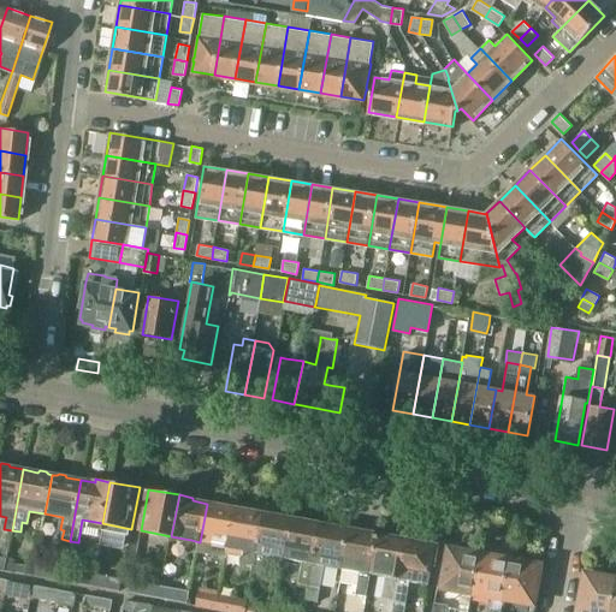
[(200,542),(197,552),(226,557),(227,547),(235,509),(207,504),(200,542)]
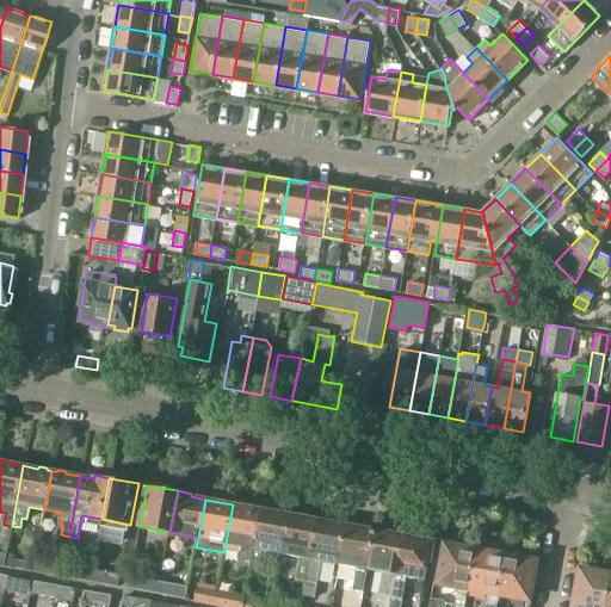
[(233,505),(226,543),(242,545),(245,546),(242,557),(251,559),(252,559),(261,509),(247,507),(246,505),(240,503),(238,506),(233,505)]
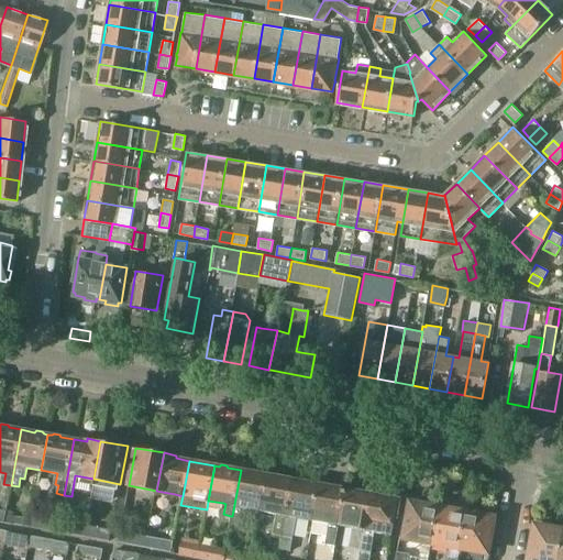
[(231,516),(230,525),(238,526),(240,513),(247,507),(261,509),(266,475),(263,474),(262,472),(255,471),(253,472),(241,470),(232,516),(231,516)]
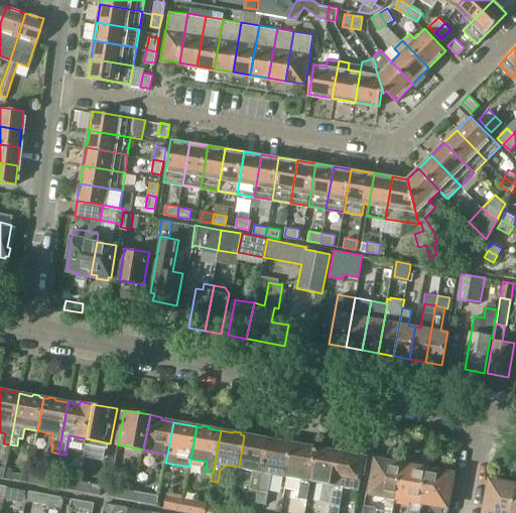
[(244,435),(239,467),(252,470),(248,489),(258,490),(259,491),(268,439),(257,437),(255,435),(250,434),(248,435),(244,435)]
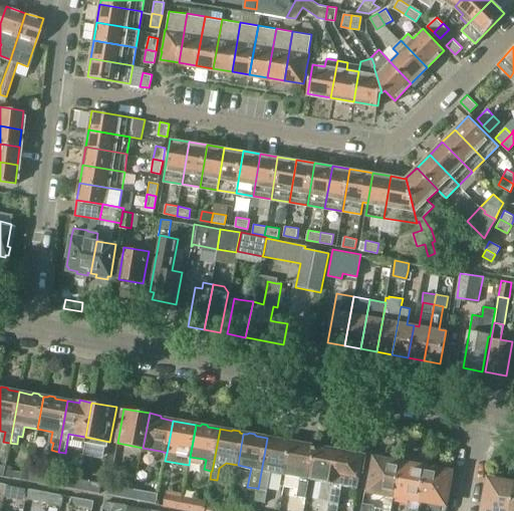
[(257,488),(255,499),(263,500),(264,490),(267,490),(271,471),(285,474),(291,442),(287,442),(286,440),(281,439),(279,440),(267,438),(258,489),(257,488)]
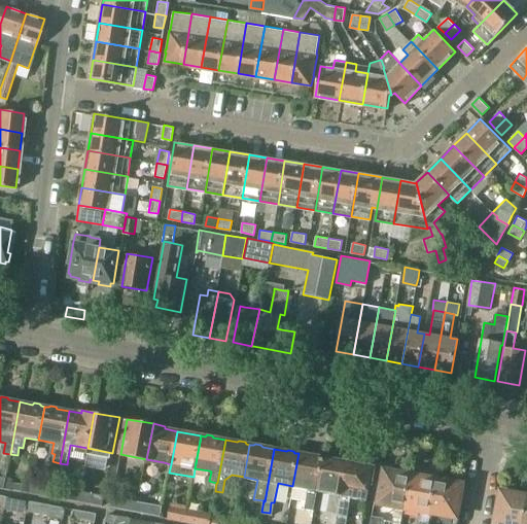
[(299,453),(292,486),(308,489),(304,508),(314,510),(317,490),(322,458),(299,453)]
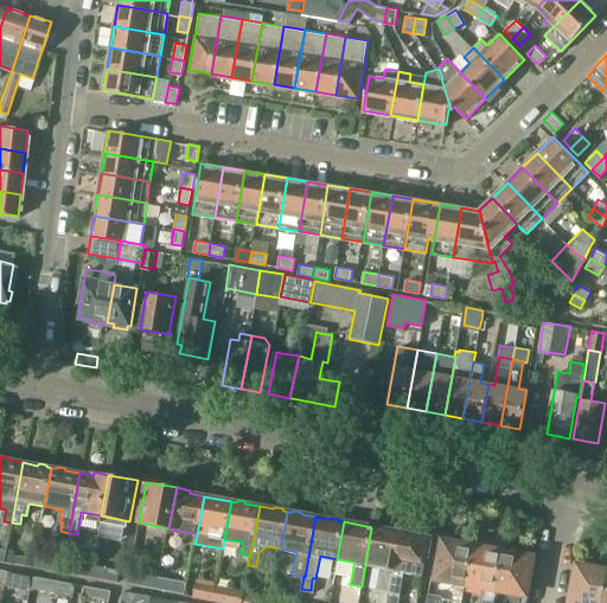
[(371,527),(365,564),(381,568),(376,590),(378,590),(376,602),(381,602),(385,602),(400,532),(371,527)]
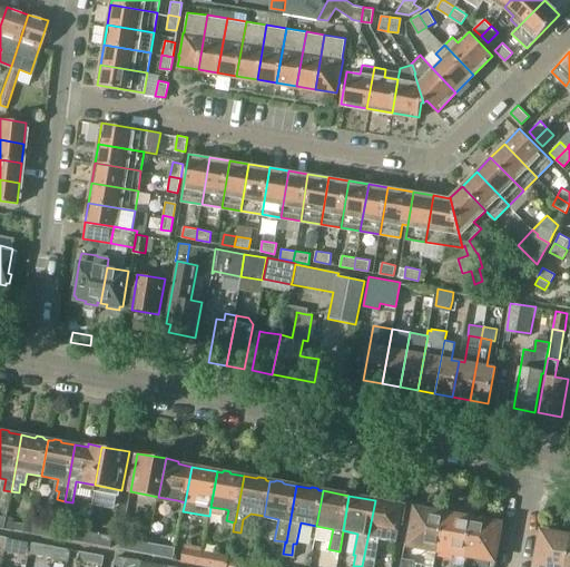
[(375,500),(362,566),(374,566),(380,537),(396,540),(403,506),(375,500)]
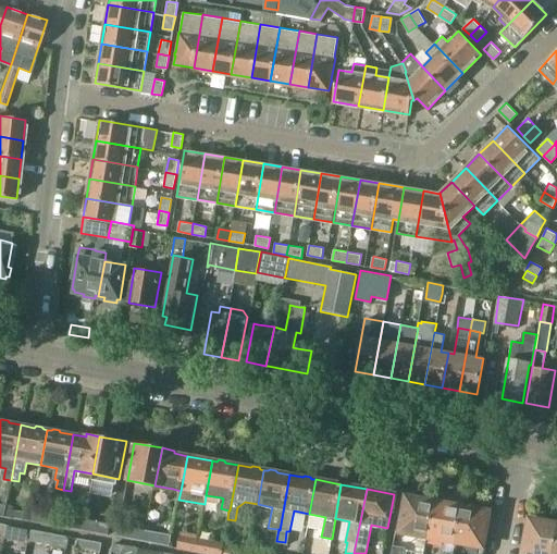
[(407,496),(400,531),(428,537),(434,501),(433,501),(434,499),(422,496),(421,499),(407,496)]
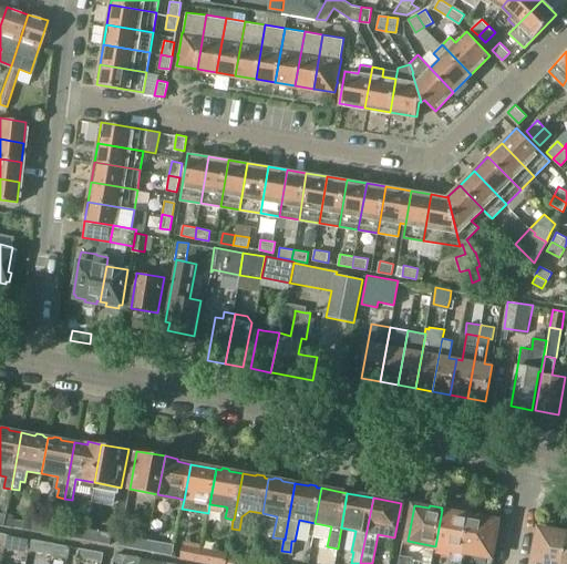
[(442,510),(435,546),(437,546),(453,550),(450,563),(460,563),(463,551),(470,515),(460,513),(460,511),(447,509),(446,511),(442,510)]
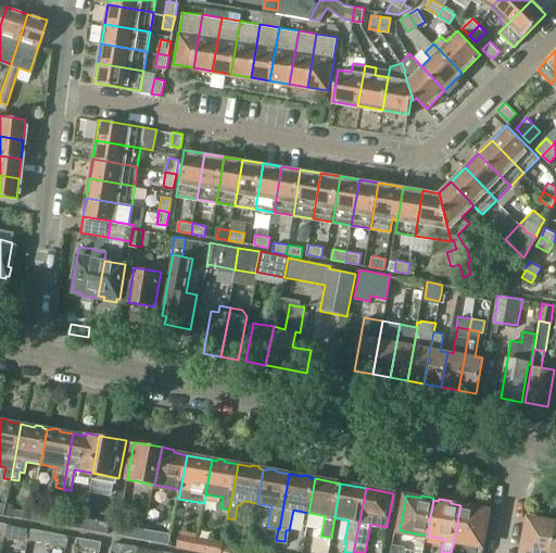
[(33,505),(24,503),(23,510),(16,508),(15,516),(30,518),(33,505)]
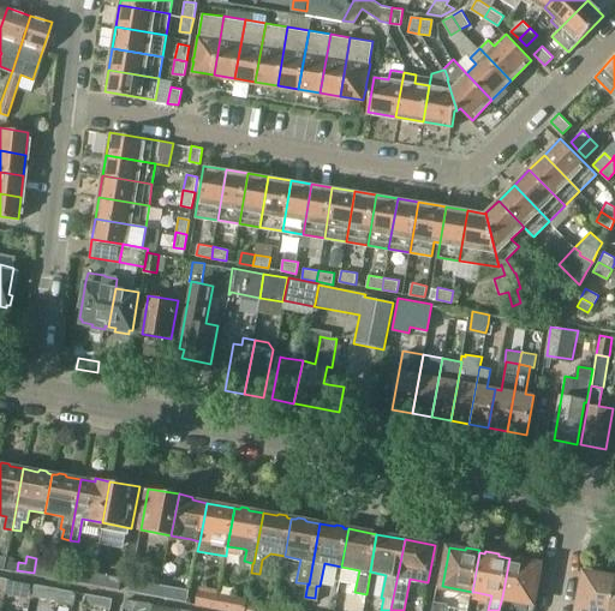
[(509,558),(502,597),(533,603),(541,563),(533,562),(533,559),(520,557),(520,559),(509,558)]
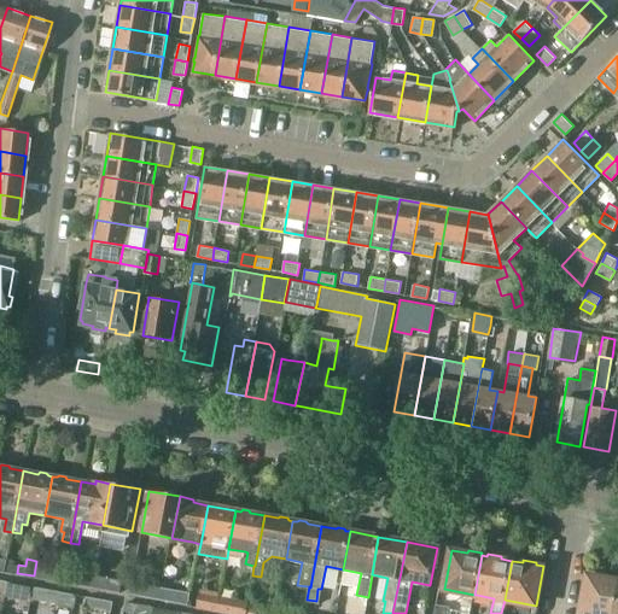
[(35,577),(60,582),(63,568),(38,563),(35,577)]
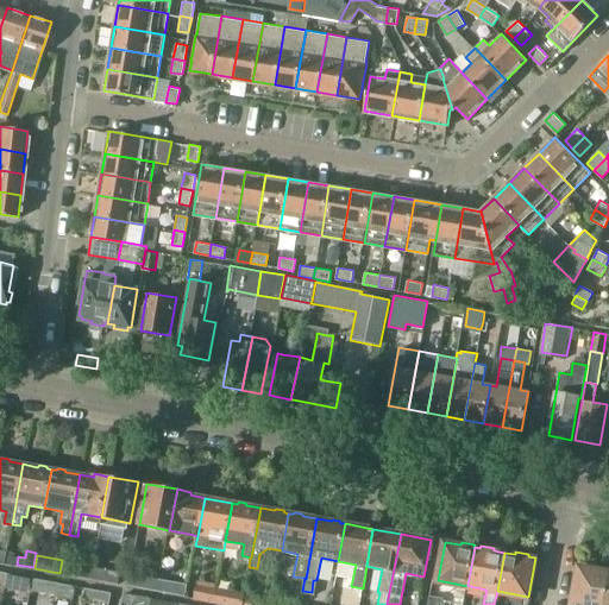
[(62,572),(90,578),(93,566),(93,565),(64,560),(62,572)]
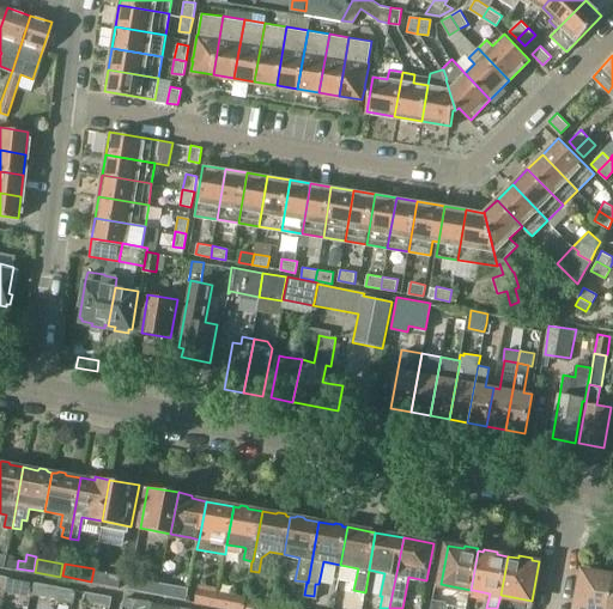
[(583,570),(576,608),(577,608),(607,608),(612,577),(612,574),(604,573),(604,571),(590,568),(590,571),(583,570)]
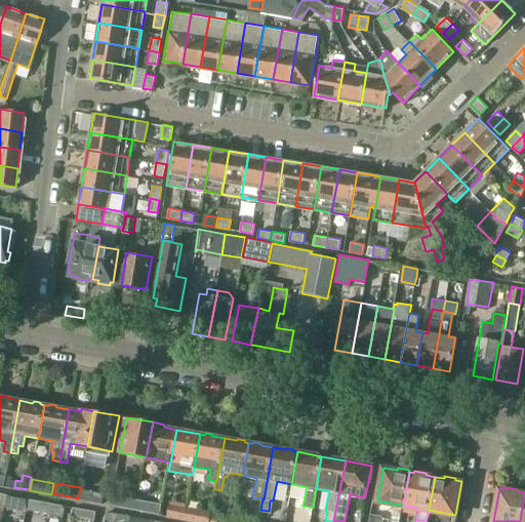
[(80,488),(78,498),(89,500),(91,490),(80,488)]
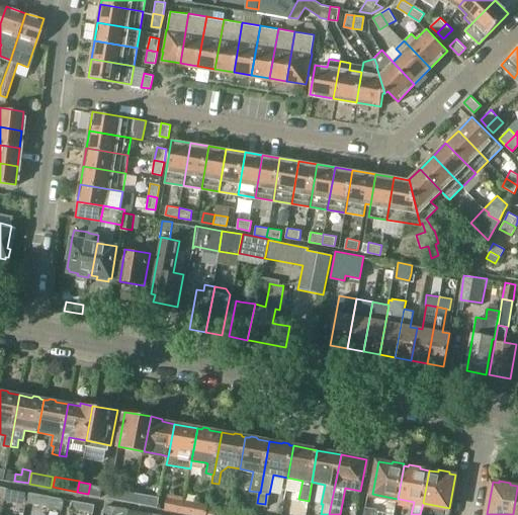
[(108,497),(135,502),(137,492),(110,487),(108,497)]
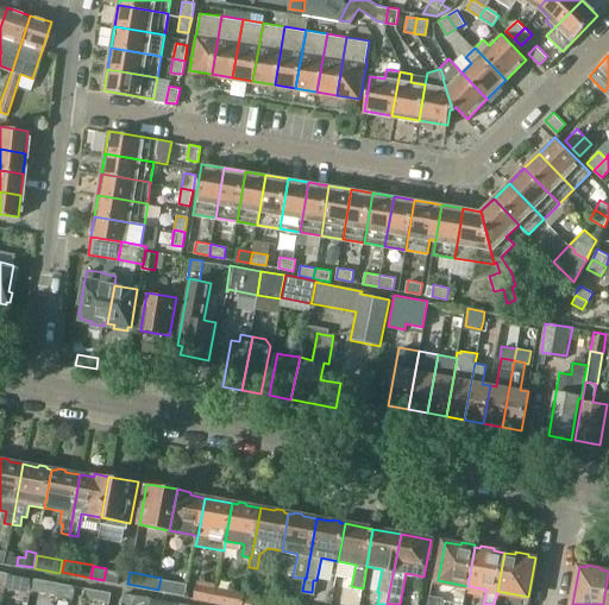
[(7,573),(5,587),(27,591),(31,578),(7,573)]
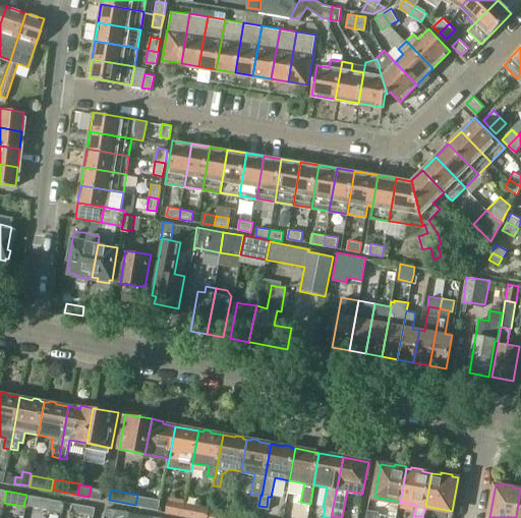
[(25,505),(49,509),(51,498),(27,494),(25,505)]
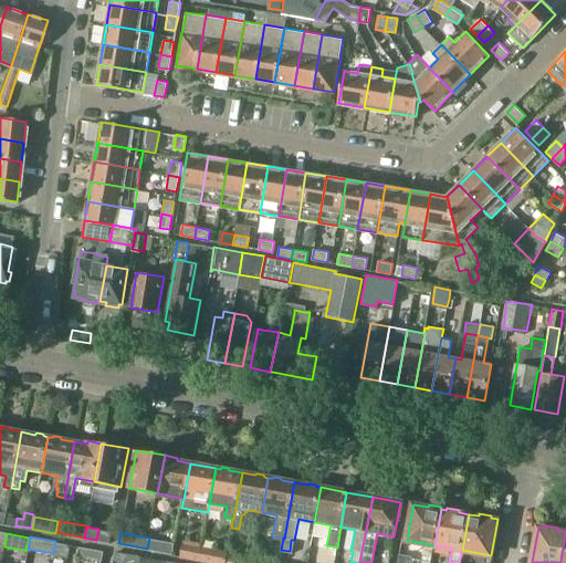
[(175,542),(149,538),(147,549),(173,553),(175,542)]
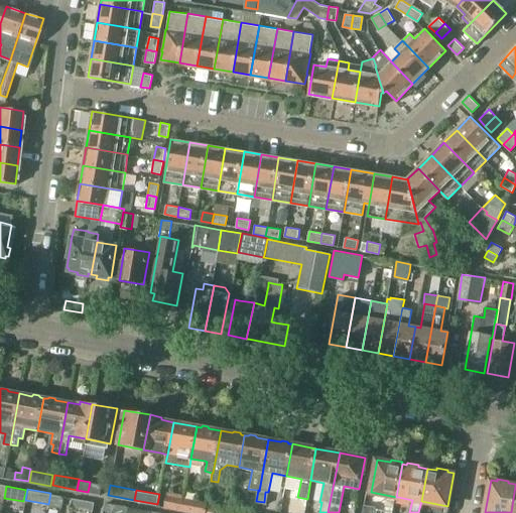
[(63,495),(50,493),(48,504),(61,506),(63,495)]
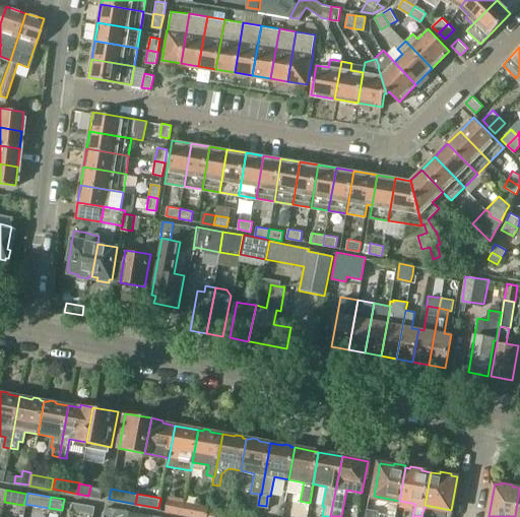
[(168,499),(166,509),(183,513),(185,502),(168,499)]
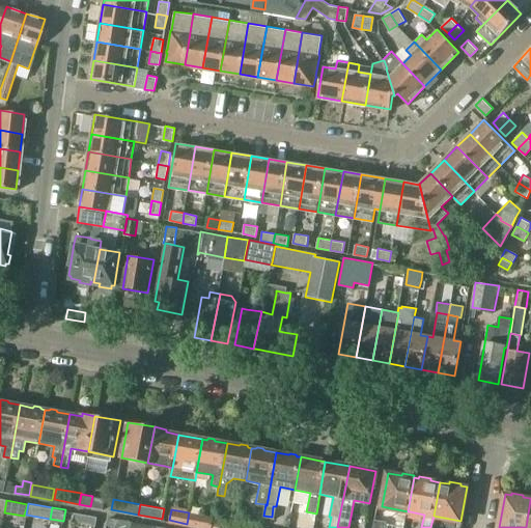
[(96,516),(74,511),(73,521),(95,525),(96,516)]
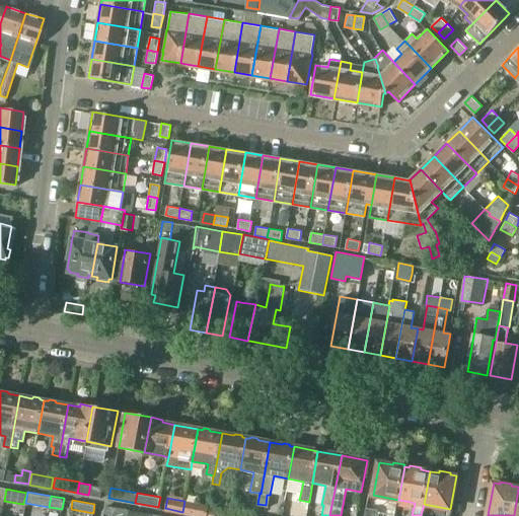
[(201,504),(199,515),(204,515),(206,515),(208,505),(201,504)]
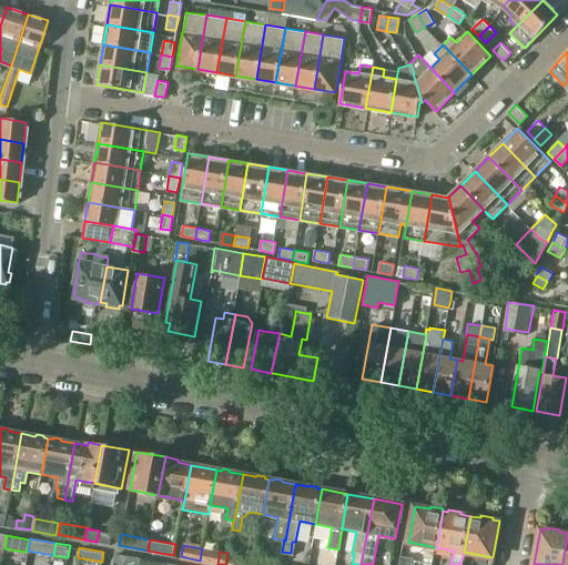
[(227,553),(225,564),(254,564),(255,557),(229,552),(227,553)]
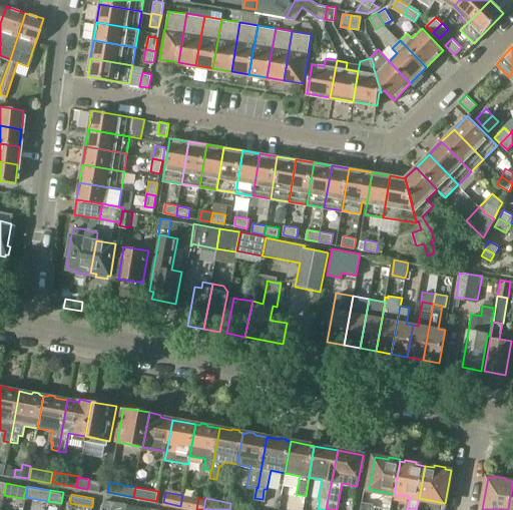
[(125,509),(127,503),(114,501),(111,509),(125,509)]
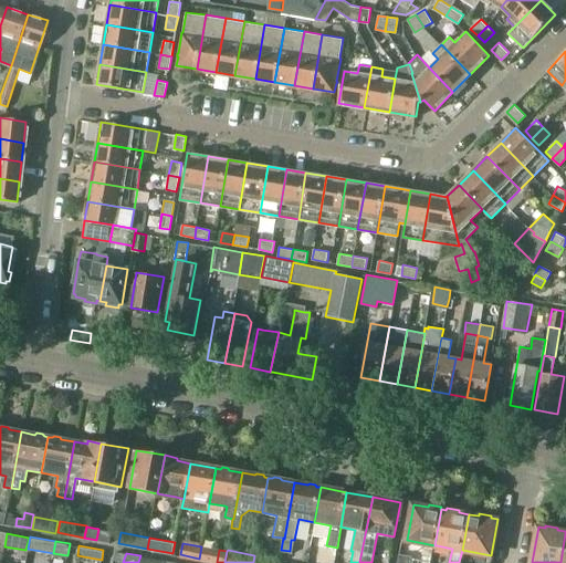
[(396,562),(430,562),(431,559),(412,556),(412,555),(399,553),(396,562)]
